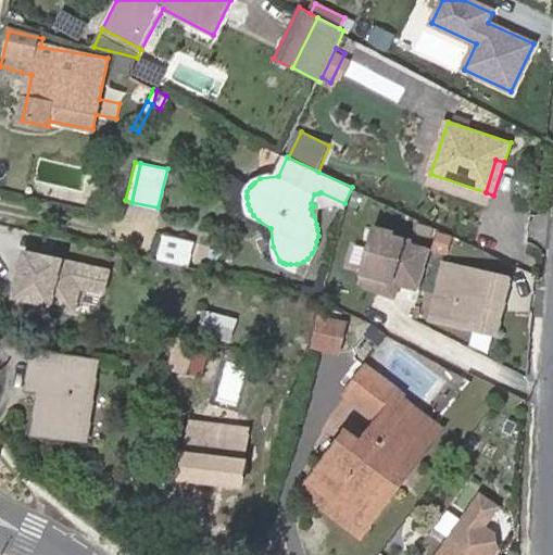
[(234,173),(224,196),(247,198),(247,196),(247,191),(250,187),(252,185),(254,183),(234,173)]
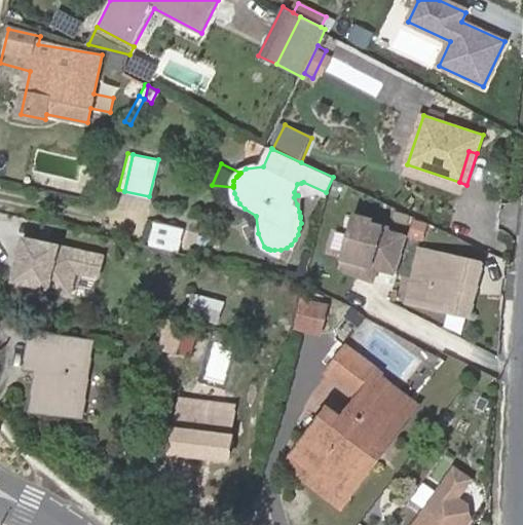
[(373,219),(356,214),(339,267),(373,276),(377,263),(397,269),(407,236),(389,231),(390,227),(372,221),(373,219)]
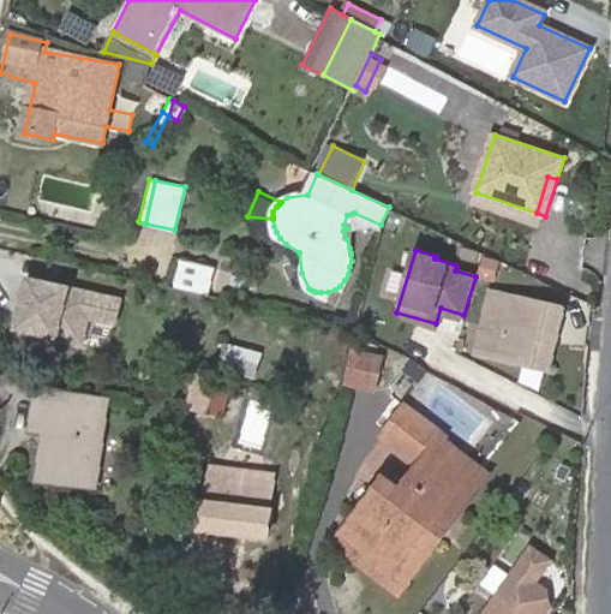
[(179,258),(172,286),(204,293),(211,266),(179,258)]
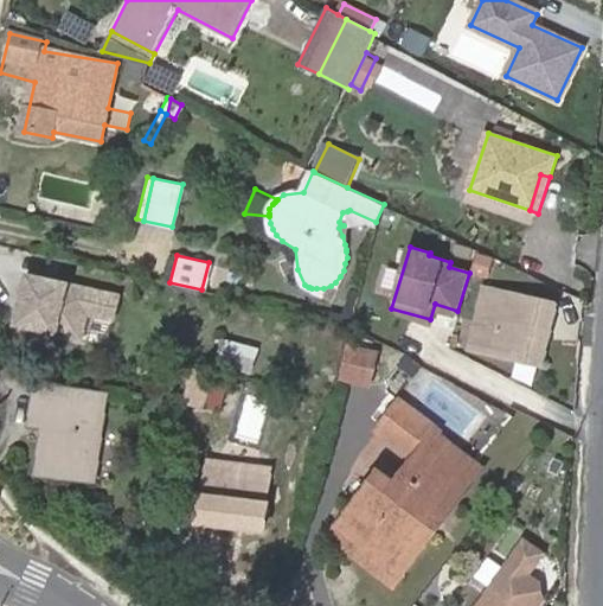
[(123,293),(27,270),(15,321),(84,338),(90,313),(117,319),(123,293)]
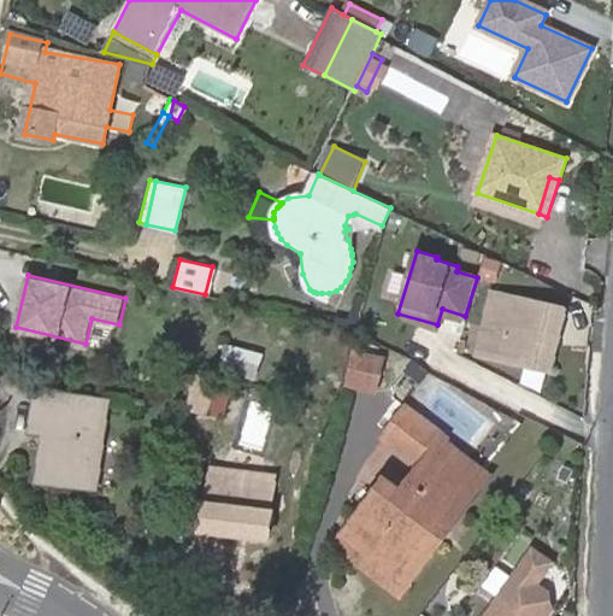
[(317,293),(314,292),(339,306),(346,281),(341,287),(336,291),(329,293),(322,293),(317,293)]
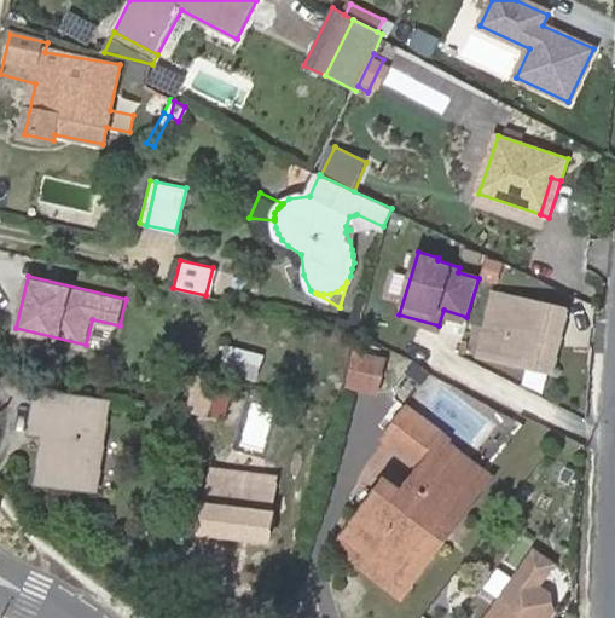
[(485,339),(482,354),(555,370),(567,309),(494,293),(485,339)]
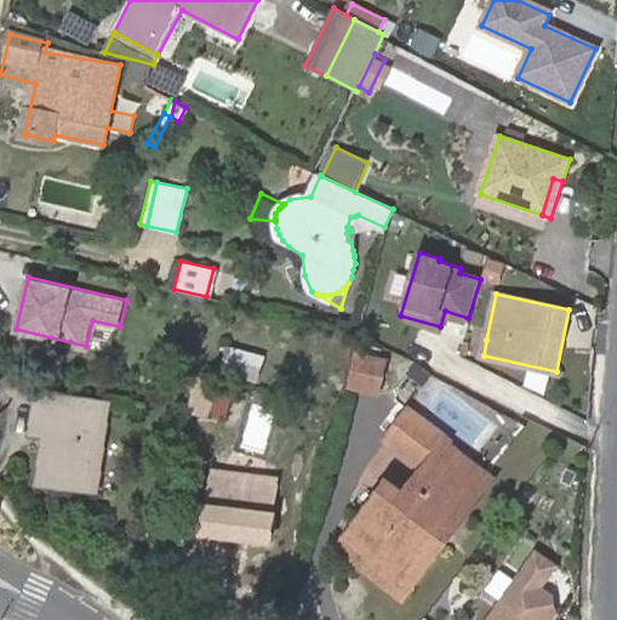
[(247,337),(233,335),(229,351),(244,354),(247,337)]
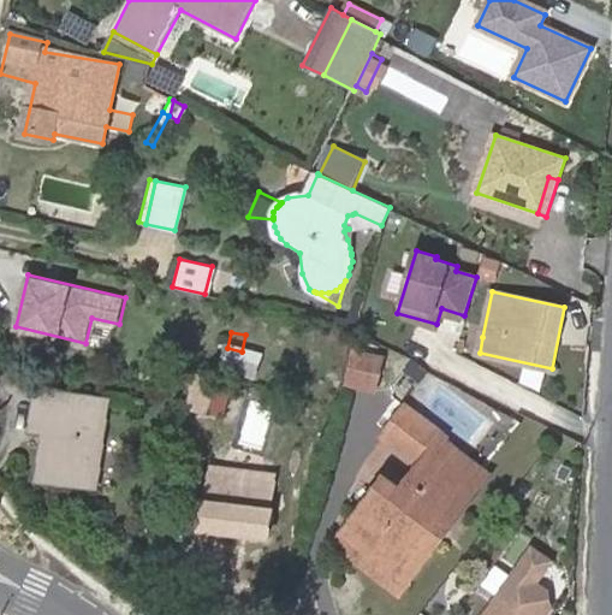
[(387,353),(356,346),(346,382),(379,389),(387,353)]
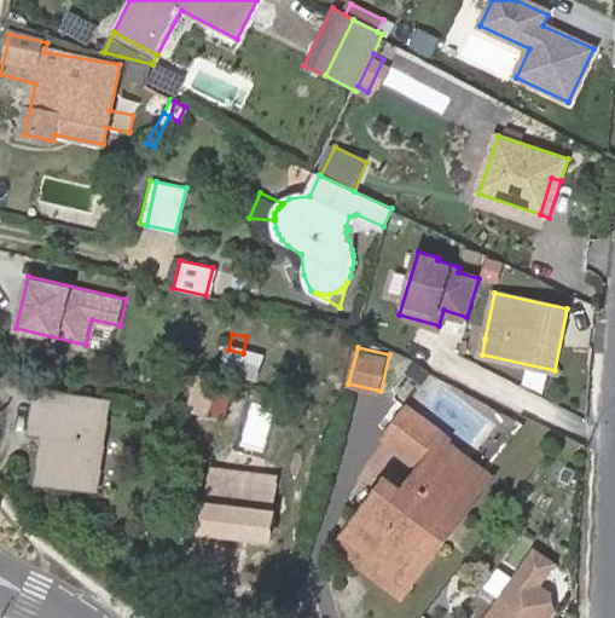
[(243,353),(228,350),(224,371),(256,379),(261,358),(243,353)]
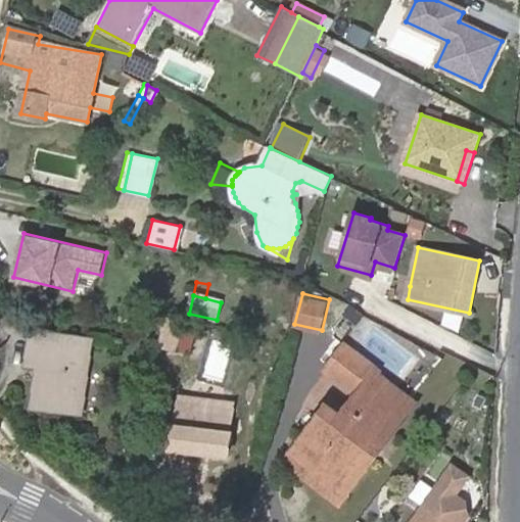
[(169,316),(161,346),(178,349),(184,325),(185,320),(169,316)]
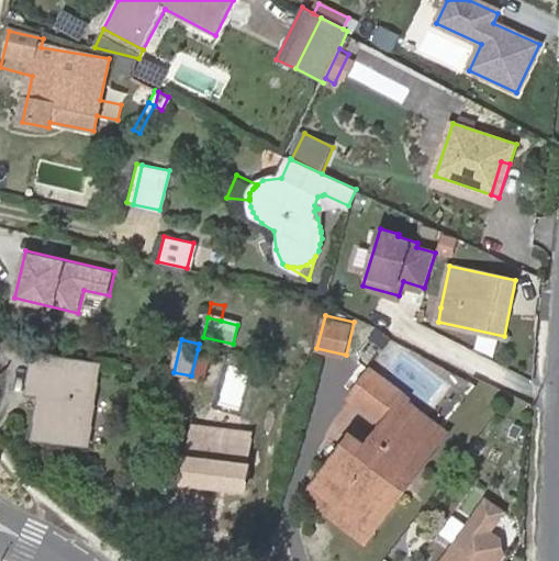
[(211,352),(198,349),(191,376),(204,379),(207,371),(211,352)]
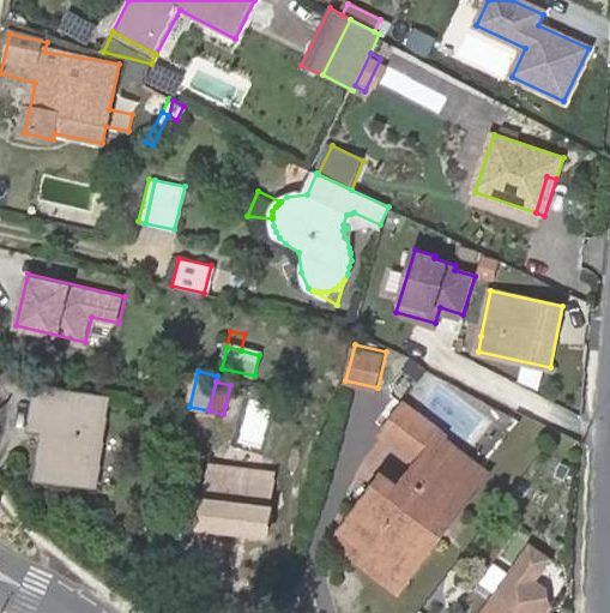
[(245,389),(230,385),(225,406),(240,409),(245,389)]
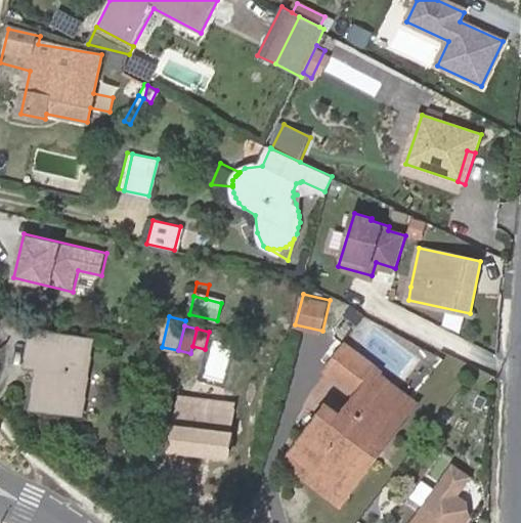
[(93,337),(37,330),(32,368),(43,371),(38,409),(83,416),(93,337)]
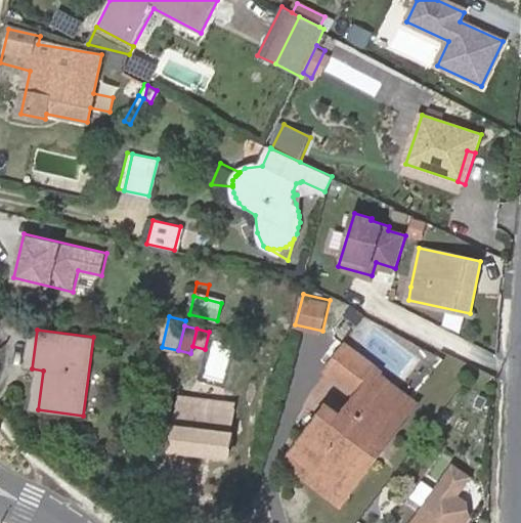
[(375,441),(384,448),(417,405),(379,374),(381,372),(347,345),(326,372),(357,396),(341,417),(329,407),(292,454),(339,489),(375,441)]
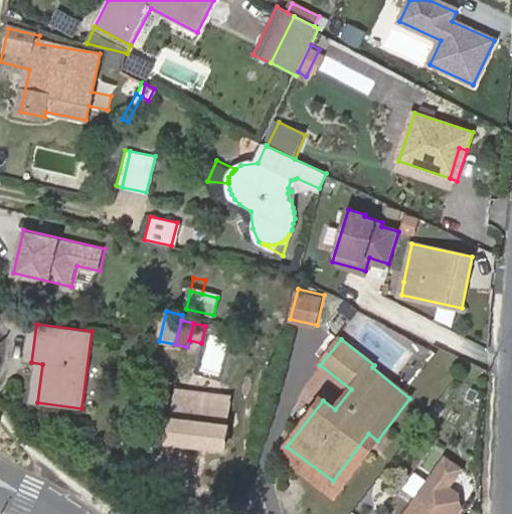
[(230,396),(178,389),(171,443),(223,449),(230,396)]
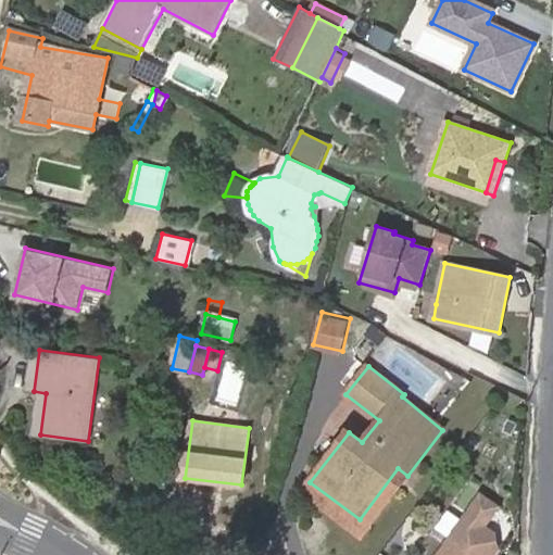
[(360,538),(407,476),(398,468),(360,519),(310,482),(303,491),(360,538)]
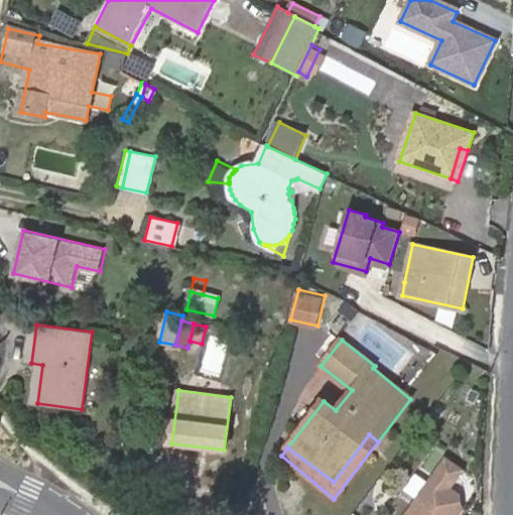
[(463,469),(446,458),(405,514),(456,514),(461,508),(459,494),(450,487),(463,469)]
